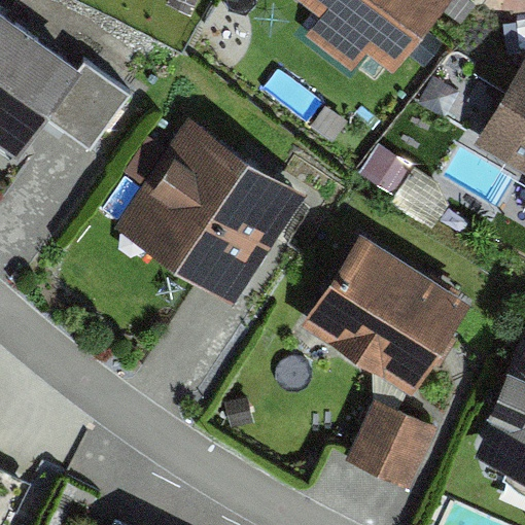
[(309,0),(320,8),(311,21),(303,31),(351,66),(366,44),(392,64),(439,0),(309,0)]
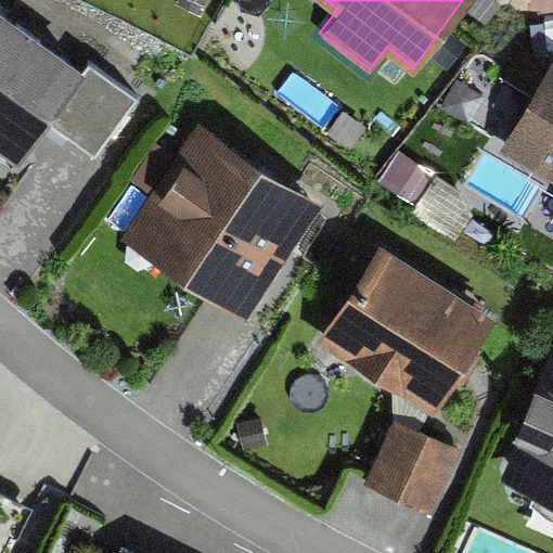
[(85,77),(0,14),(0,156),(17,169),(48,127),(85,77)]
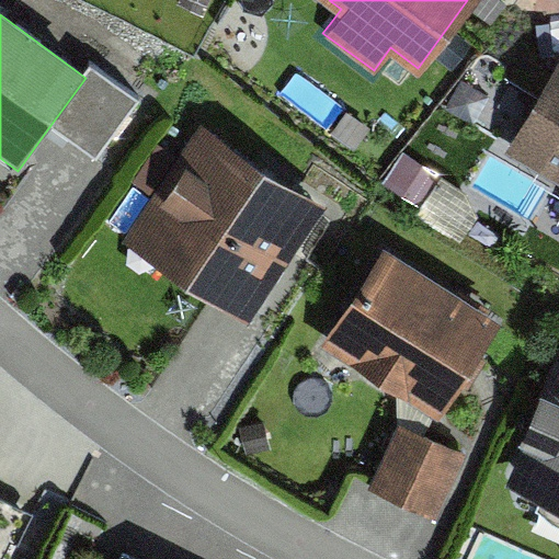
[(558,49),(503,146),(558,178),(558,49)]
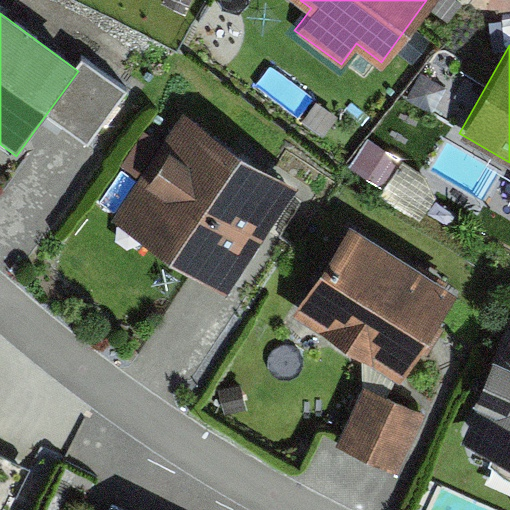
[(44,117),(88,149),(127,96),(83,65),(78,71),(44,117)]
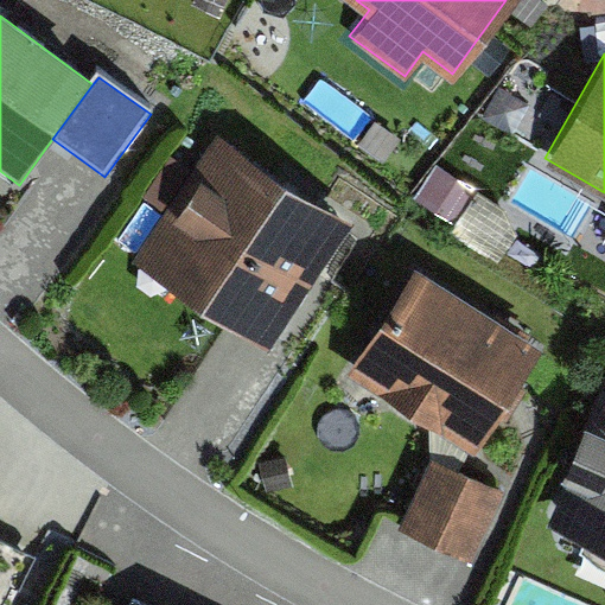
[(131,263),(268,354),(354,223),(216,134),(131,263)]
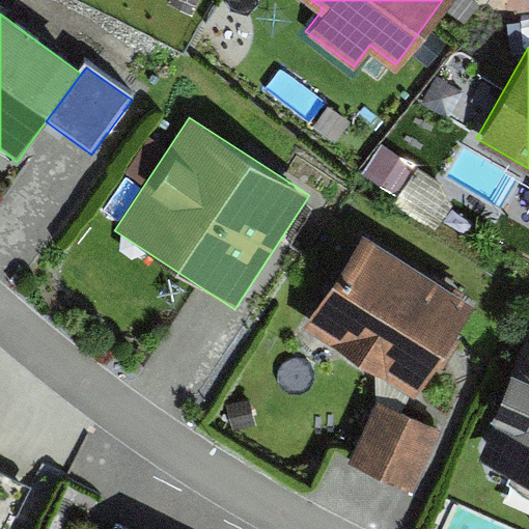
[(415,399),(474,307),(363,237),(304,328),(415,399)]
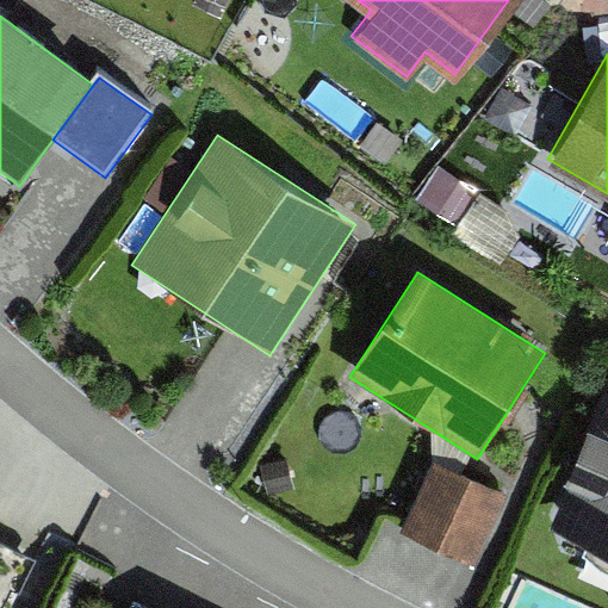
[(607,385),(595,414),(579,448),(571,466),(566,479),(547,520),(607,546),(607,385)]
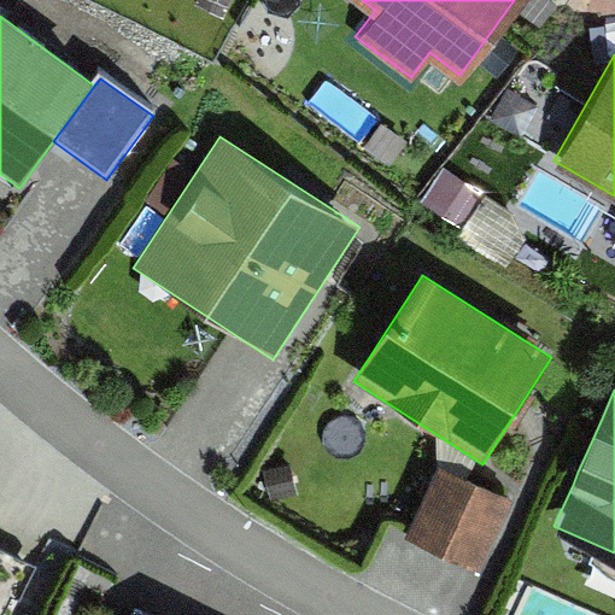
[(437,467),(404,539),(480,573),(514,501),(437,467)]
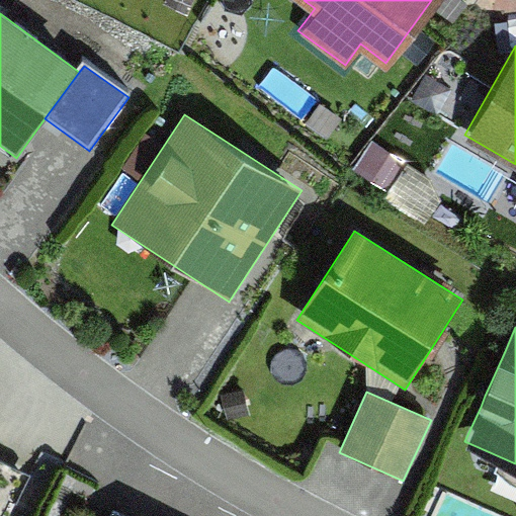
All buildings are outlined.
